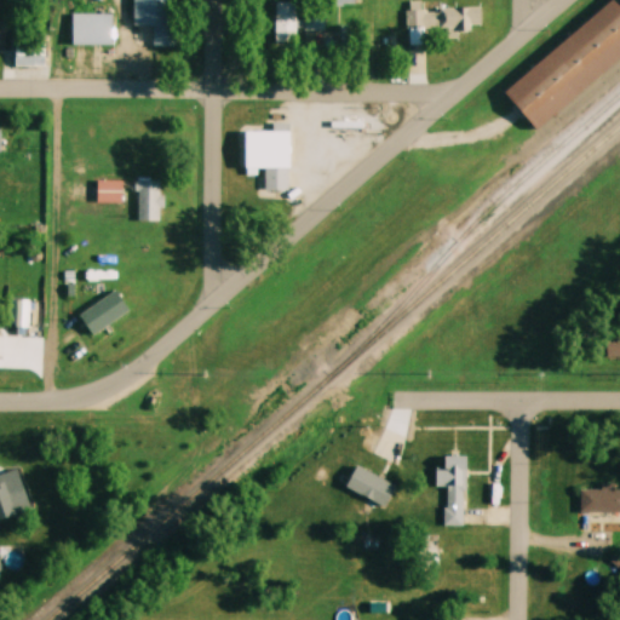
[(133,21),(133,0),(176,0),(176,21),(133,21)]
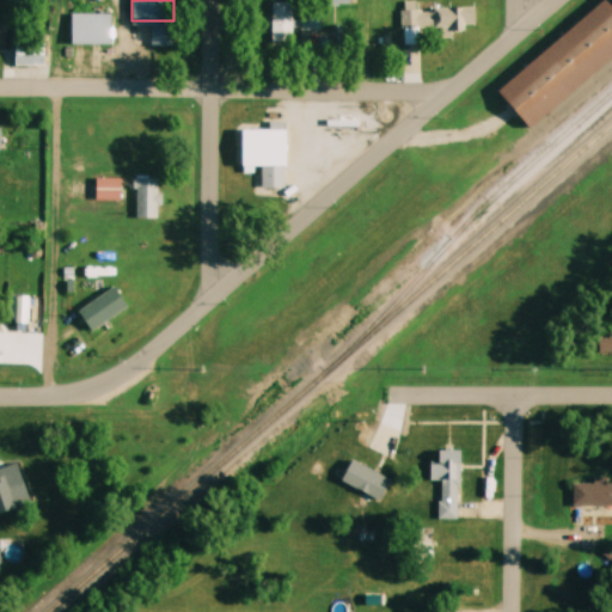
[(499,86),(604,0),(611,0),(611,55),(528,124),(499,86)]
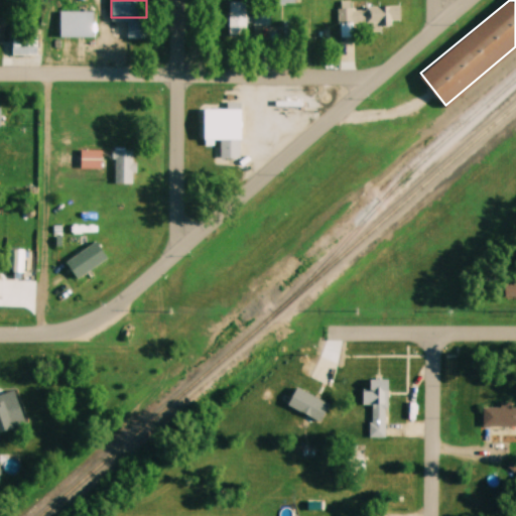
[(248,1),(229,1),(229,36),(247,36),(247,25),(270,25),(270,5),(248,5),(248,1)]
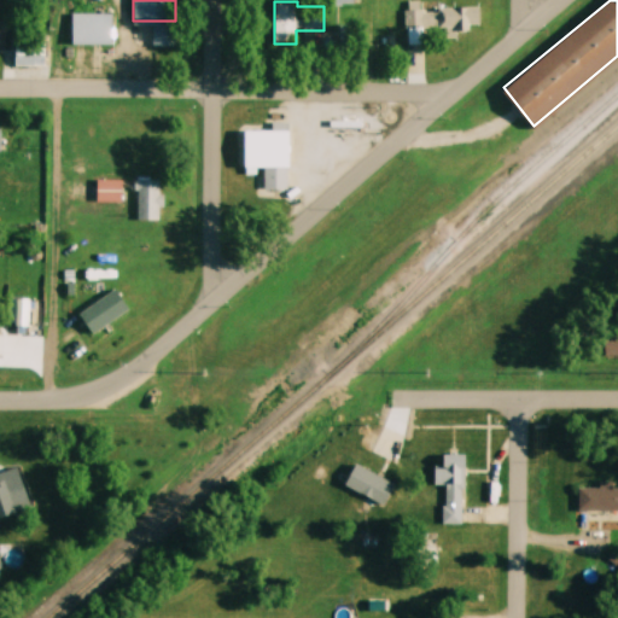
[(421,30),(470,30),(470,25),(481,25),(481,7),(421,6),(421,1),(406,1),(406,46),(421,46),(421,30)]
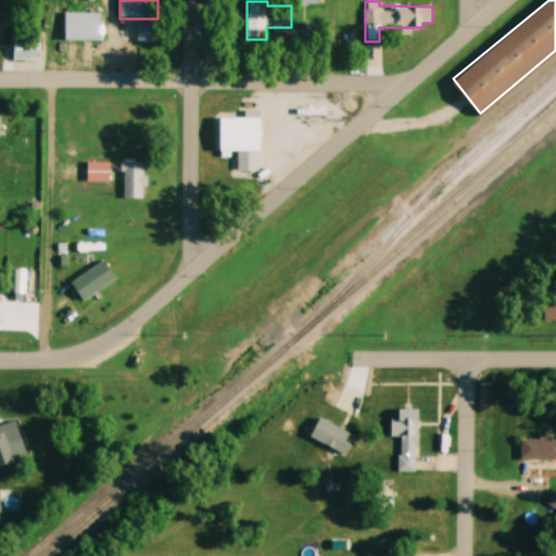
[(65,10),(102,11),(101,40),(65,39),(65,10)]
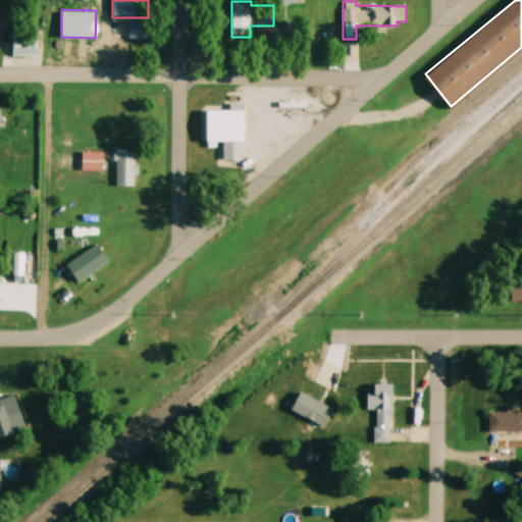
[(39,55),(11,55),(11,28),(39,28),(39,55)]
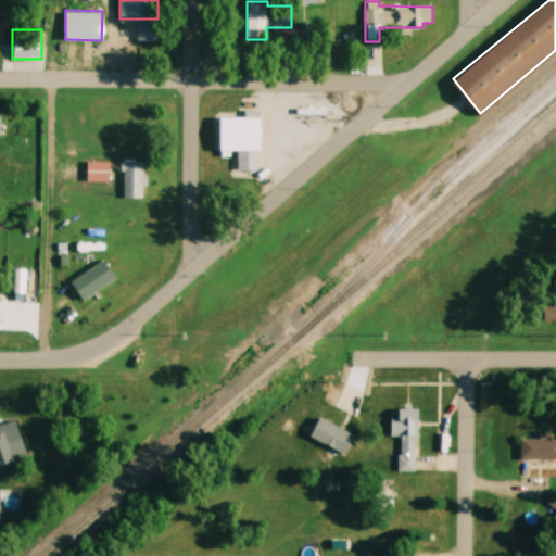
[(220,115),(261,116),(260,149),(230,149),(229,156),(219,155),(220,115)]
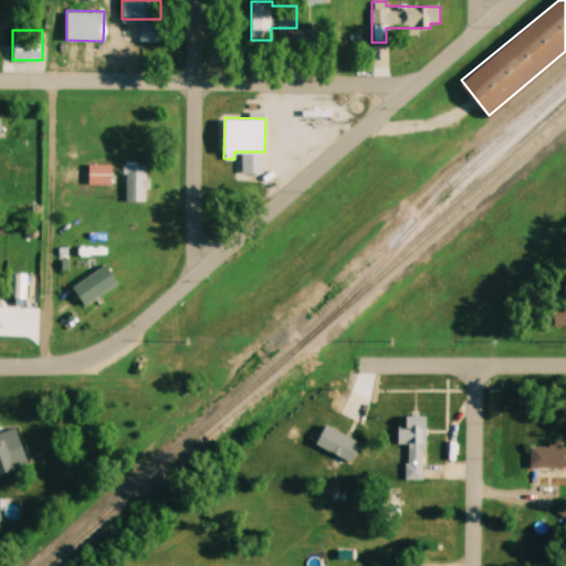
[(90,163),(111,164),(111,185),(88,185),(90,163)]
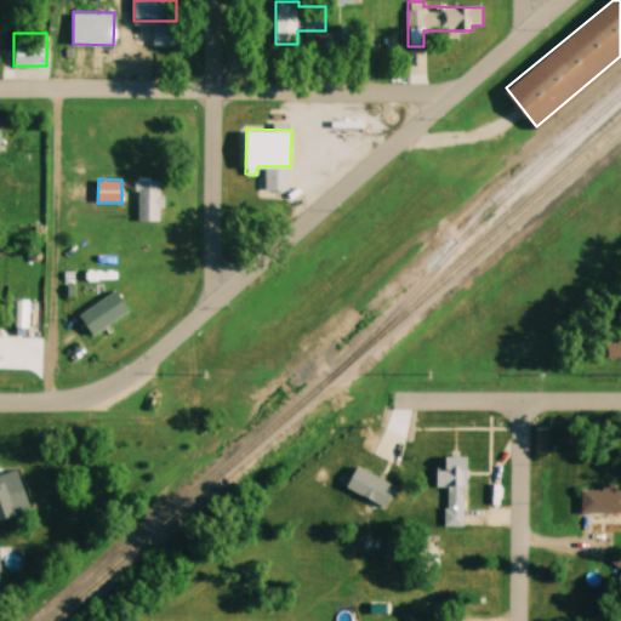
[(138,220),(138,180),(159,180),(159,193),(164,193),(164,206),(159,206),(159,220),(138,220)]
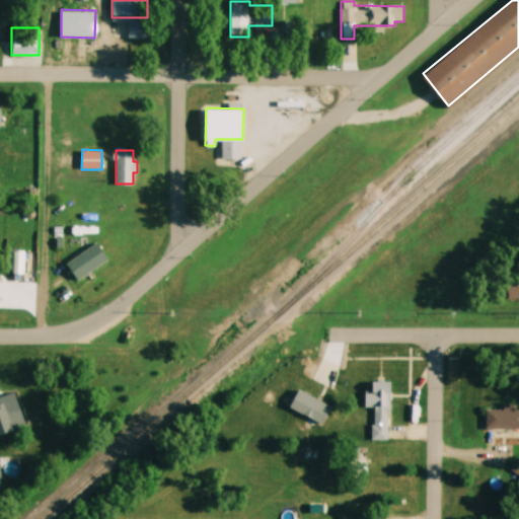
[(79,279),(68,264),(97,242),(108,257),(79,279)]
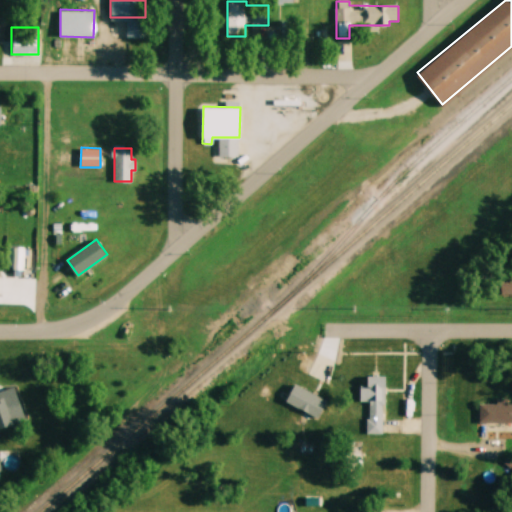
[(384,377),(367,377),(366,387),(360,387),(360,404),(367,404),(366,435),(384,435),(384,377)]
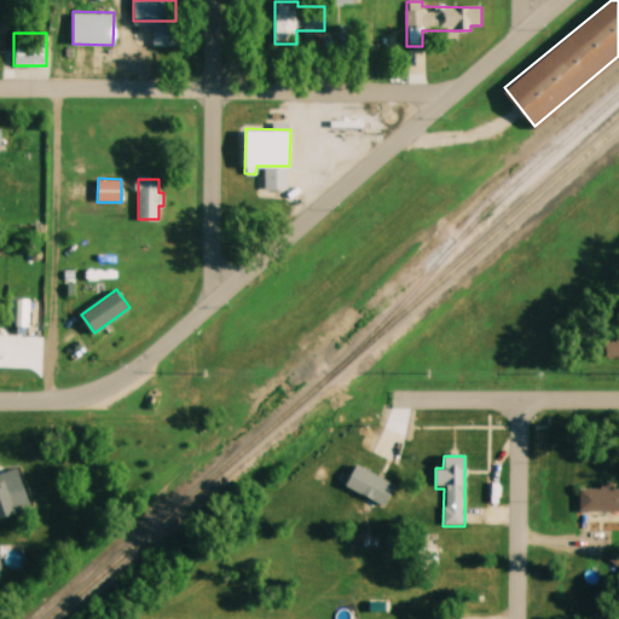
[(357,464),(395,484),(385,504),(346,485),(357,464)]
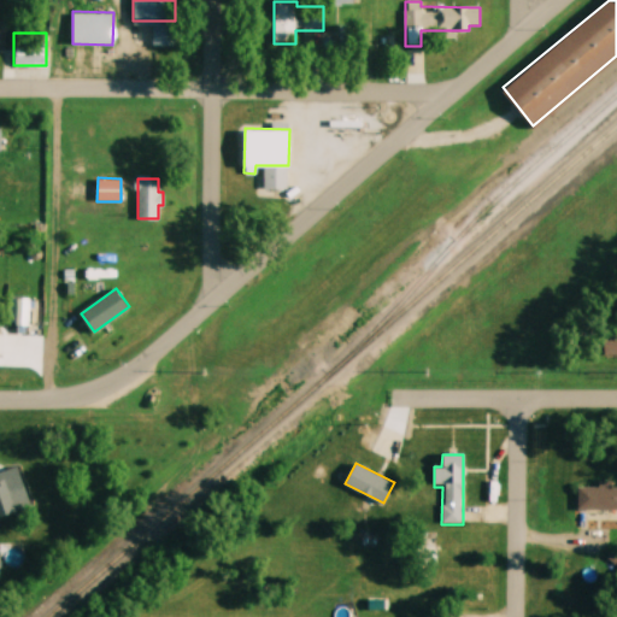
[(616,485),(575,486),(575,511),(616,511),(616,485)]
